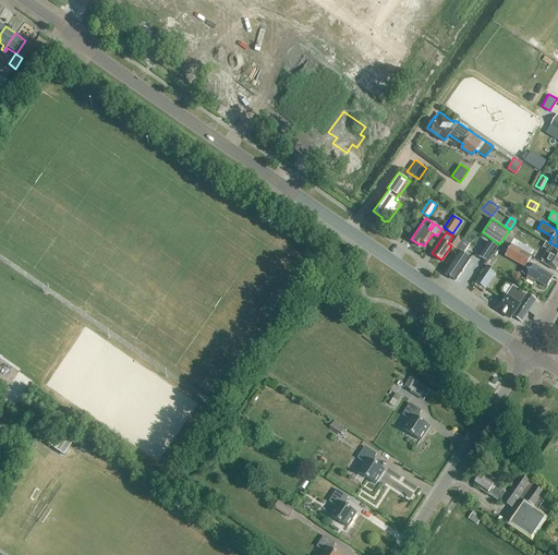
[(455,279),(470,257),(462,252),(470,242),(463,238),(455,251),(458,253),(445,272),(455,279)]
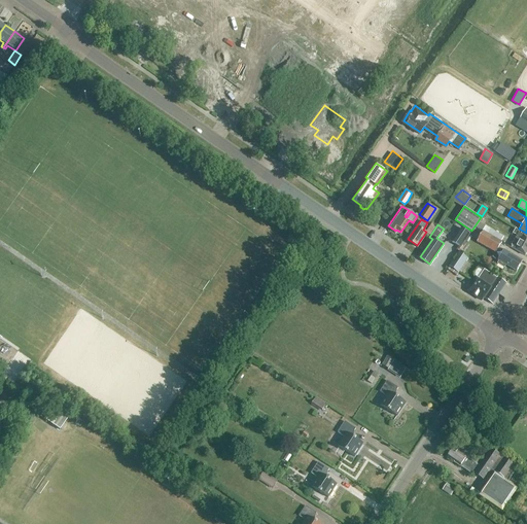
[(460,246),(469,233),(461,226),(452,240),(460,246)]
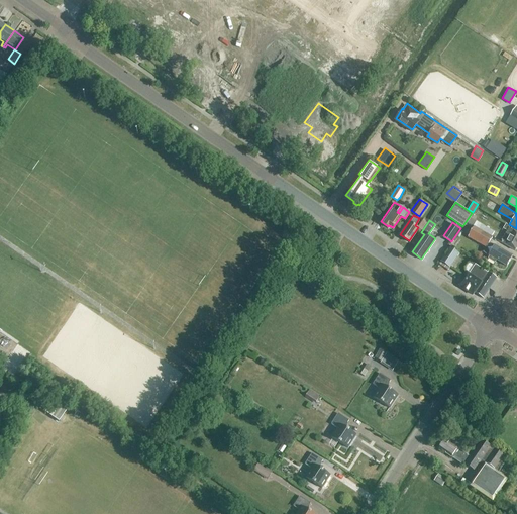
[(515,249),(516,245),(516,230),(509,226),(510,224),(506,222),(503,227),(507,229),(501,240),(515,249)]
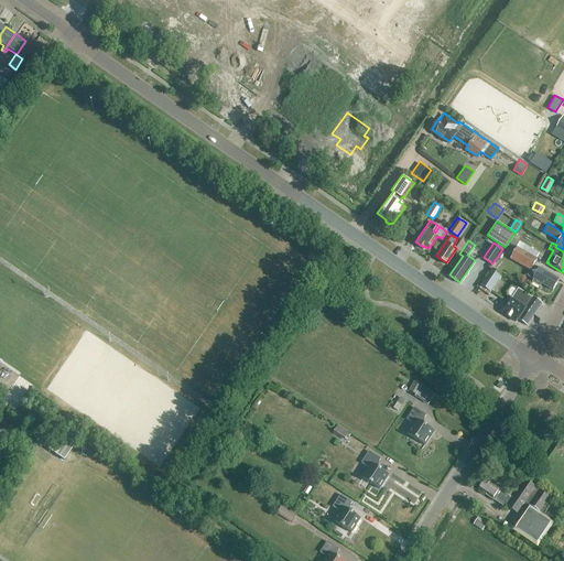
[(522,249),(535,257),(539,251),(525,244),(522,249)]
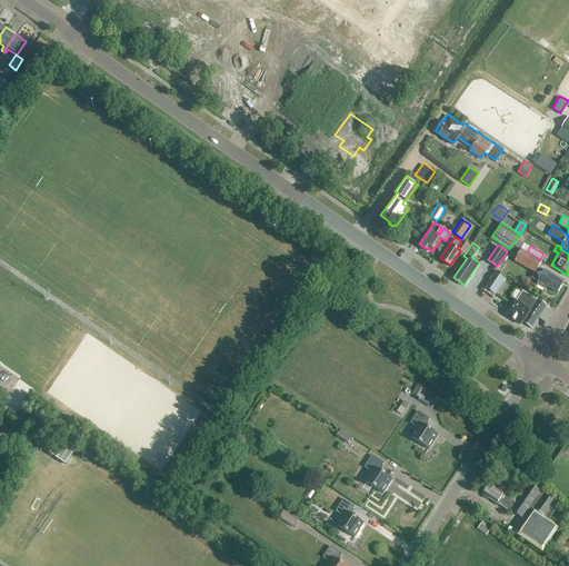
[(540,259),(527,251),(521,248),(515,259),(535,271),(541,259),(540,259)]
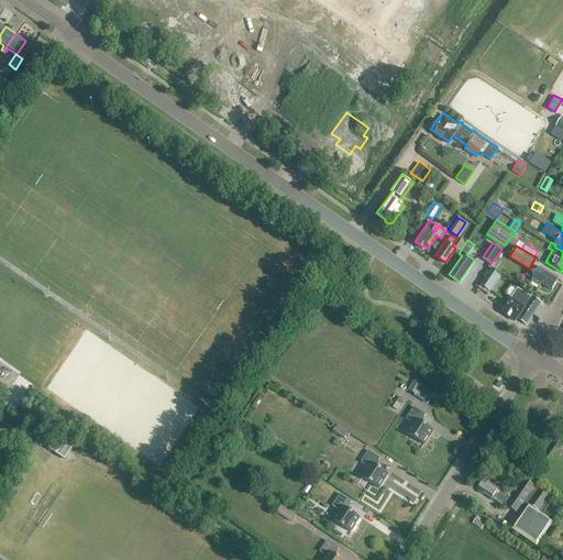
[(538,266),(536,265),(532,271),(530,270),(528,275),(533,277),(531,281),(539,285),(540,282),(551,288),(558,277),(538,266)]
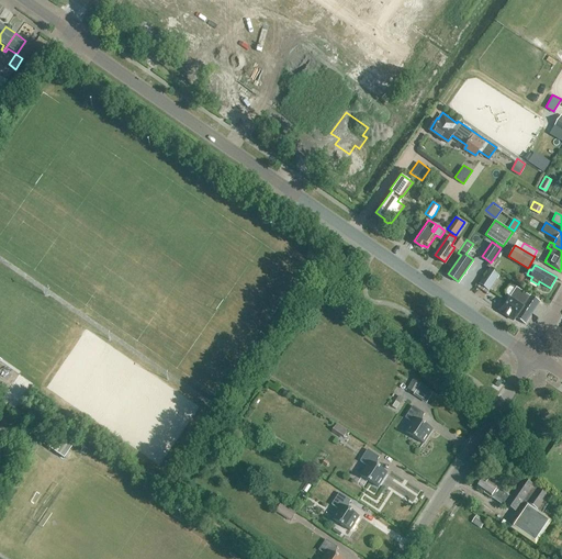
[(487,291),(499,274),(490,267),(478,284),(487,291)]
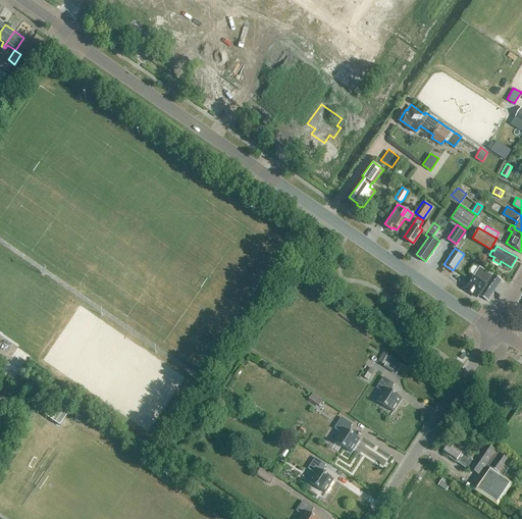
[(501,279),(487,270),(479,264),(473,274),(472,273),(464,287),(477,296),(479,294),(487,299),(501,279)]
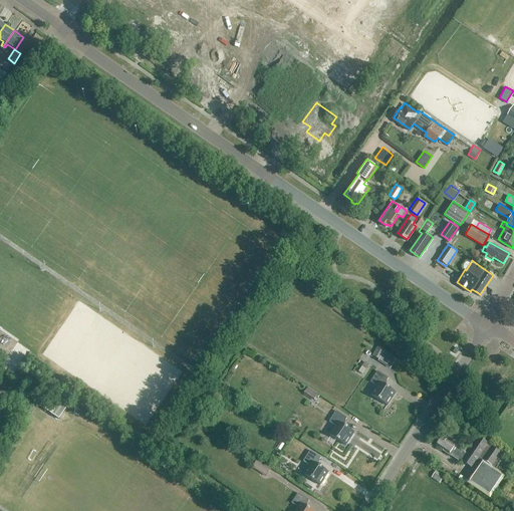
[(412,316),(417,308),(413,305),(408,313),(412,316)]
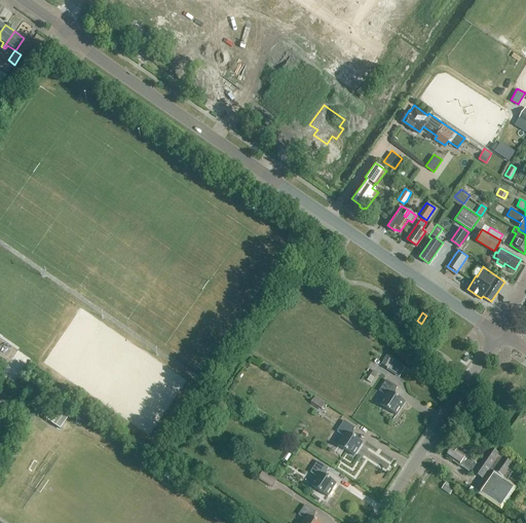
[(388,367),(393,358),(386,353),(381,363),(388,367)]
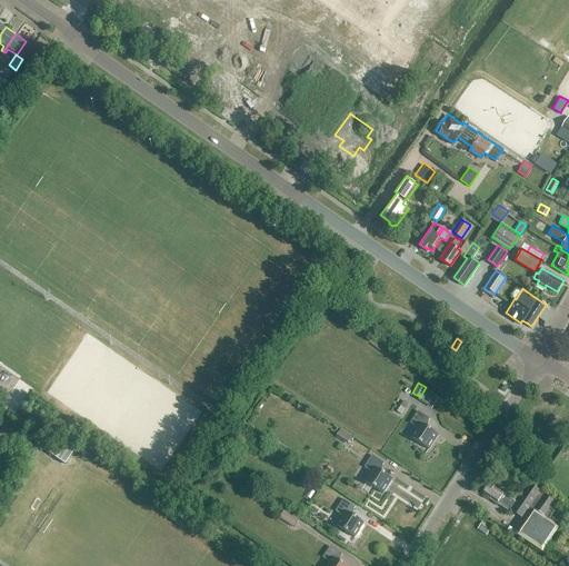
[(428,427),(425,425),(430,417),(418,409),(410,421),(417,426),(410,435),(419,442),(421,443),(429,447),(438,434),(430,428),(431,428),(429,427),(428,427)]
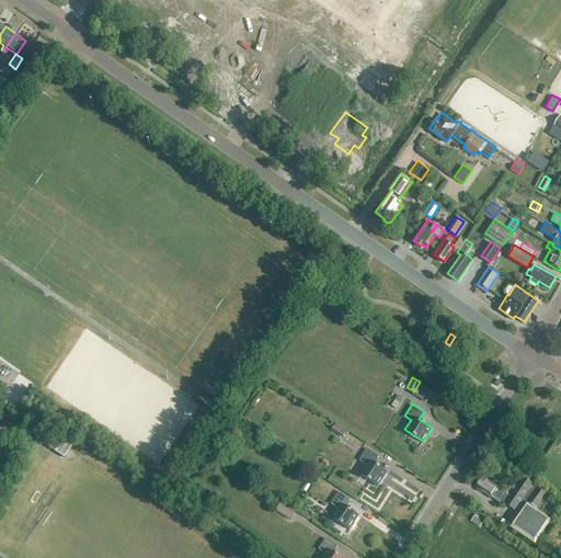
[(68,410),(60,422),(65,425),(72,413),(68,410)]
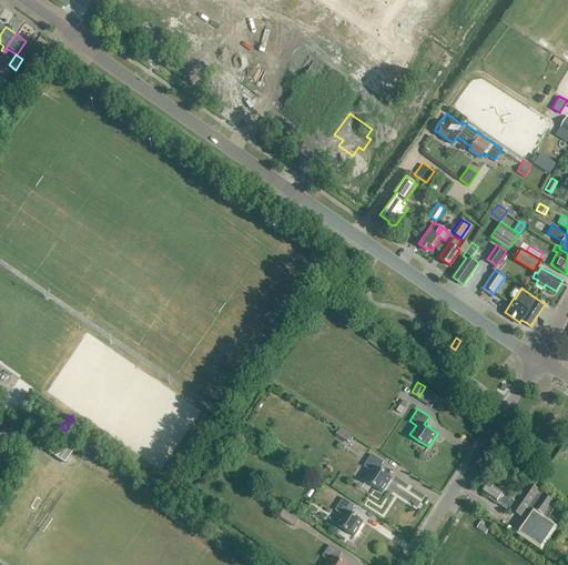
[(346,441),(352,433),(341,426),(335,434),(343,440),(343,439),(346,441)]
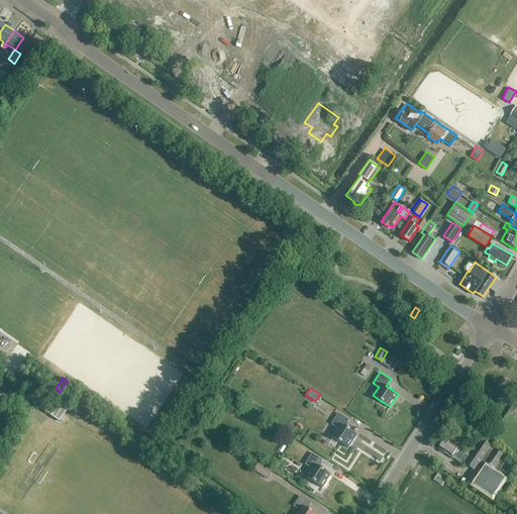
[(66,408),(53,399),(44,410),(58,420),(66,408)]
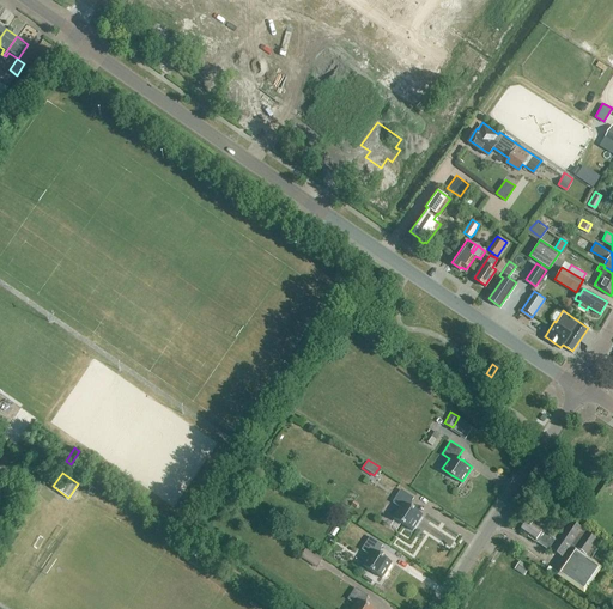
[(412,507),(408,504),(413,495),(401,487),(393,500),(400,505),(393,516),(402,522),(402,523),(404,524),(405,523),(412,529),(423,513),(414,509),(414,507),(412,506),(412,507)]
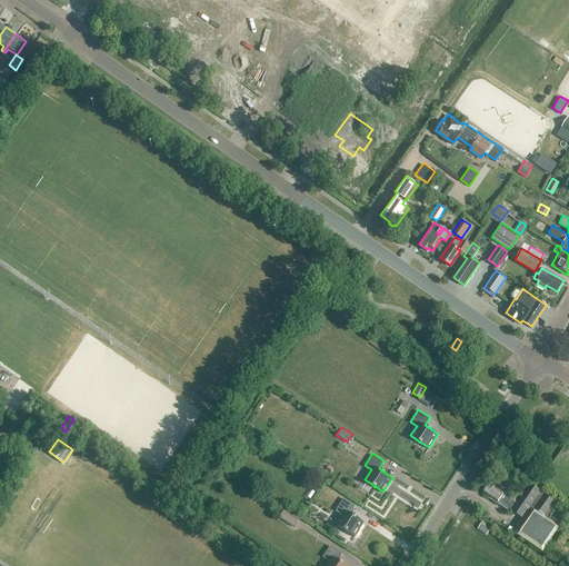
[(521,496),(498,479),(493,486),(489,484),(483,492),(490,496),(490,497),(497,502),(509,509),(510,508),(527,519),(519,530),(509,524),(508,527),(516,534),(517,533),(541,550),(559,526),(558,525),(559,524),(549,517),(559,503),(530,483),(521,496)]
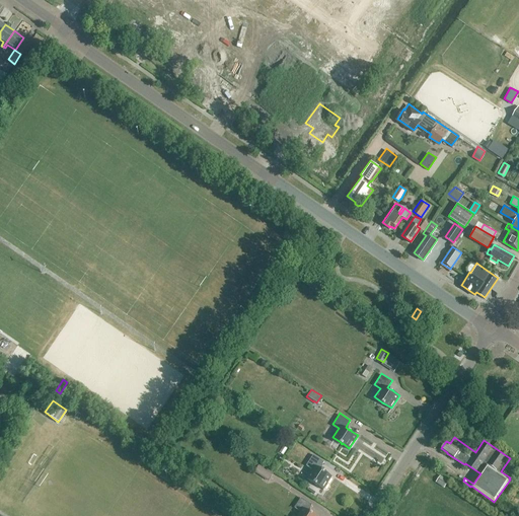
[(322,469),(319,467),(324,460),(313,453),(306,464),(312,468),(306,476),(314,483),(316,484),(323,488),(331,475),(324,470),(323,469),(322,469)]
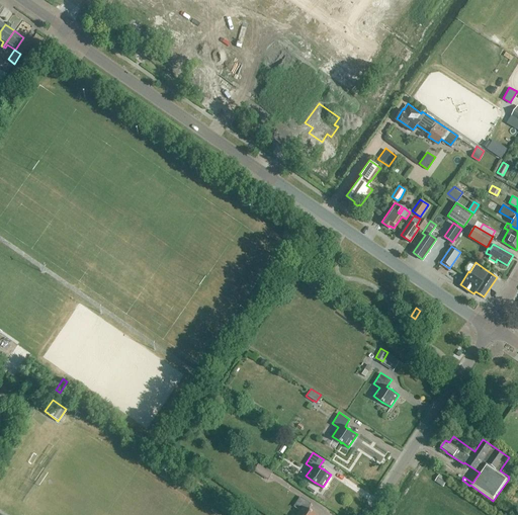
[(267,479),(273,470),(259,461),(254,469),(267,479)]
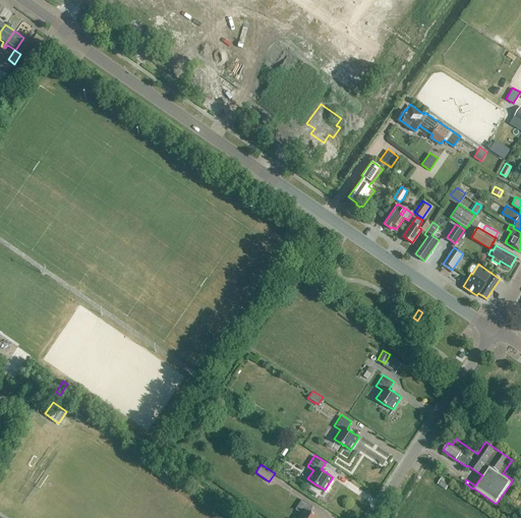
[(514,477),(518,472),(511,466),(507,471),(514,477)]
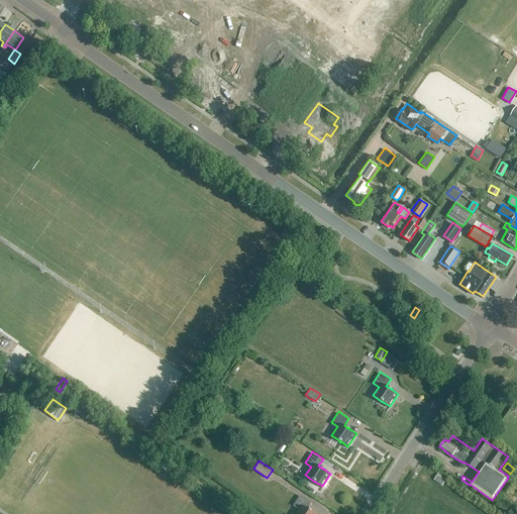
[(433,479),(442,485),(446,478),(438,472),(433,479)]
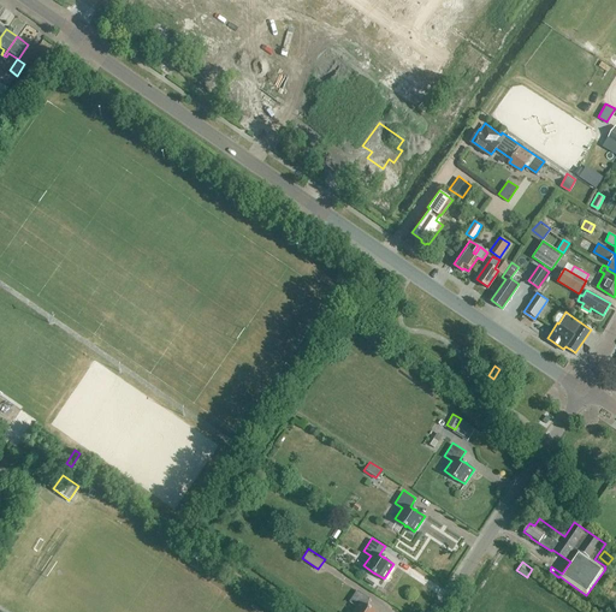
[(369,607),(365,604),(369,596),(357,588),(349,600),(356,605),(351,611),(377,611),(371,608),(372,607),(369,606),(369,607)]
